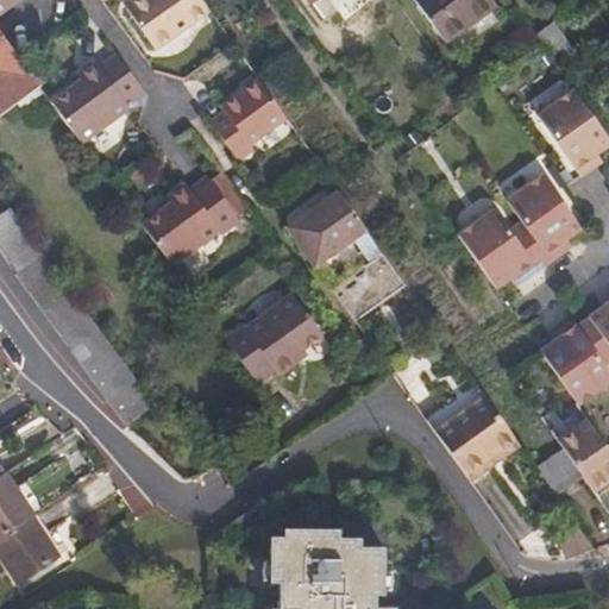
[(0,0),(0,14),(19,0),(0,0)]
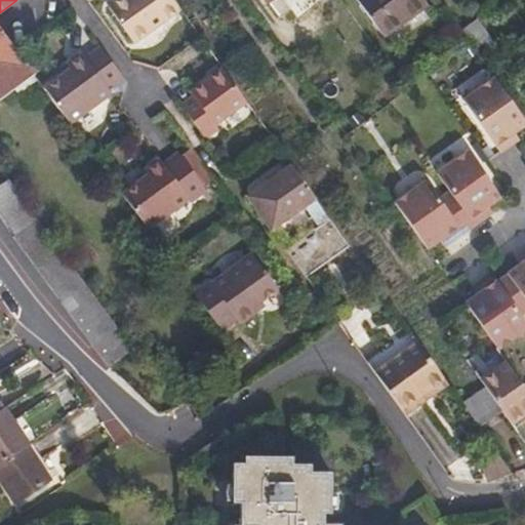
[(135,44),(182,12),(172,0),(122,0),(109,9),(135,44)]
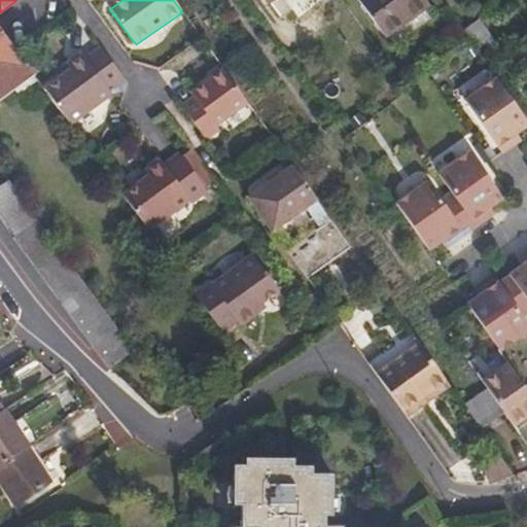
[(358,0),(383,36),(429,4),(426,0),(358,0)]
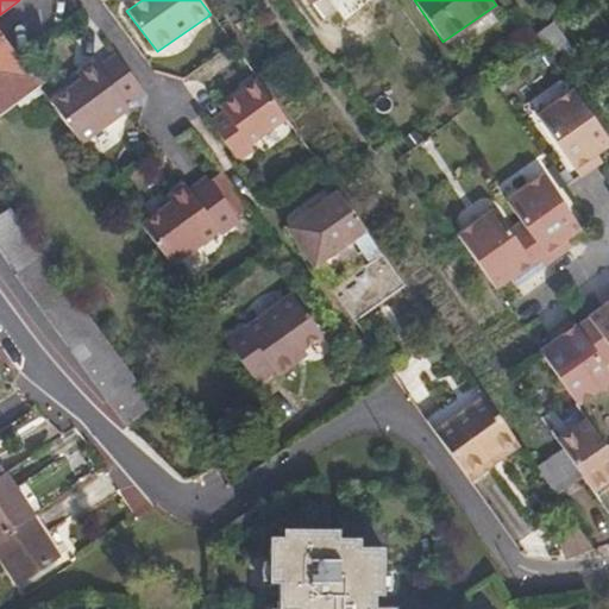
[(569,46),(551,23),(533,36),(551,60),(569,46)]
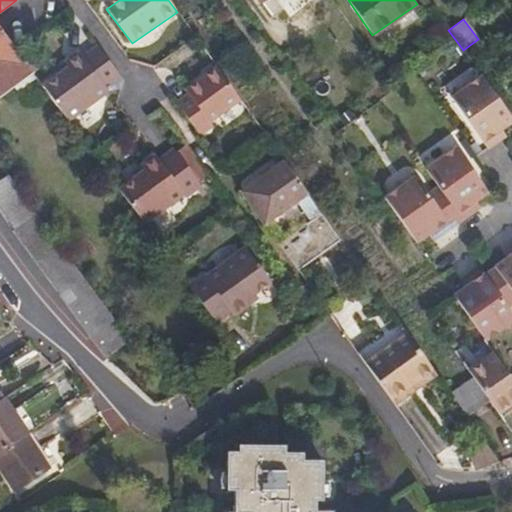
[(33,74),(2,31),(0,28),(0,75),(11,90),(33,74)]
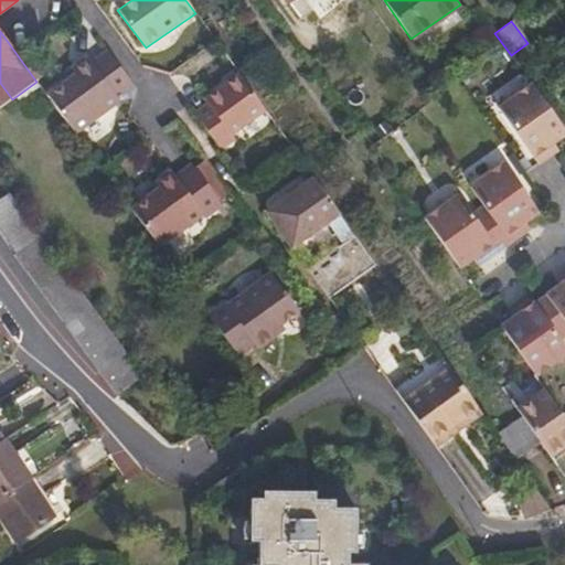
[(129,83),(130,82),(107,51),(88,65),(85,60),(71,70),(75,75),(46,95),(60,114),(74,132),(119,102),(114,95),(129,83)]
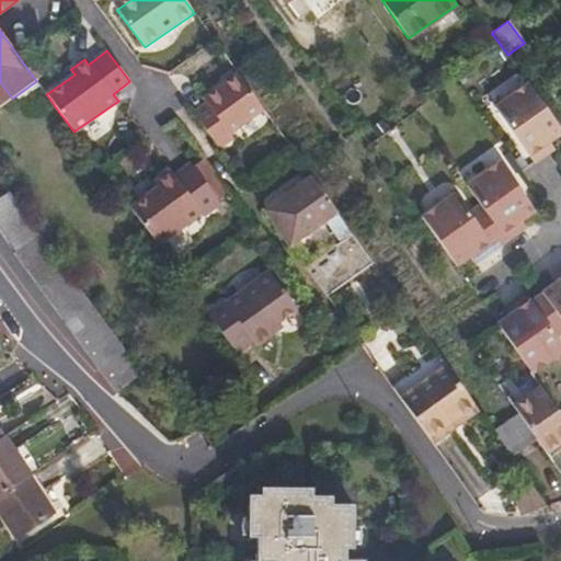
[(230,135),(263,111),(238,76),(204,100),(207,104),(194,113),(220,149),(233,140),(230,135)]
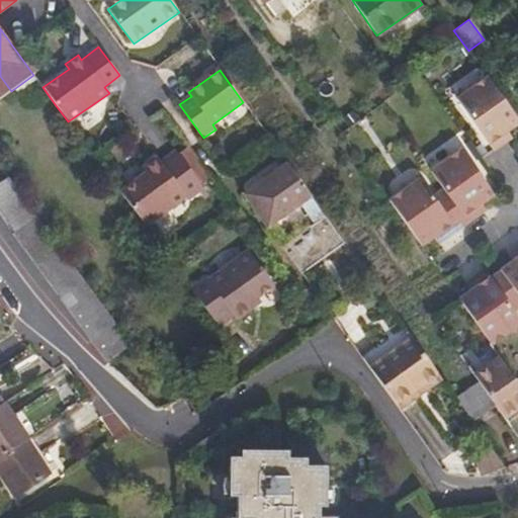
[(0,99),(11,91),(0,76),(0,99)]
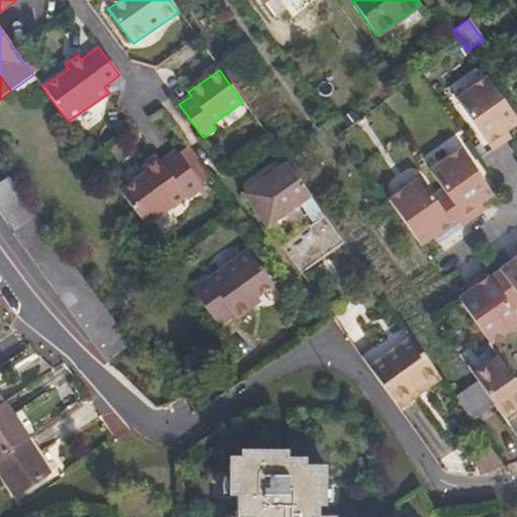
[(516,121),(486,77),(454,97),(491,148),(502,140),(498,133),(504,130),(516,121)]
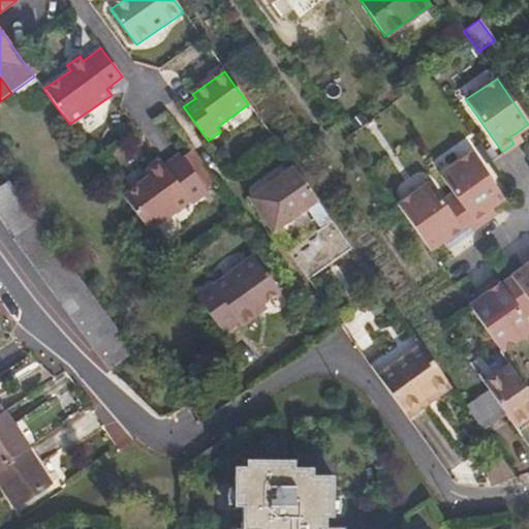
[(520,141),(516,133),(509,136),(514,144),(520,141)]
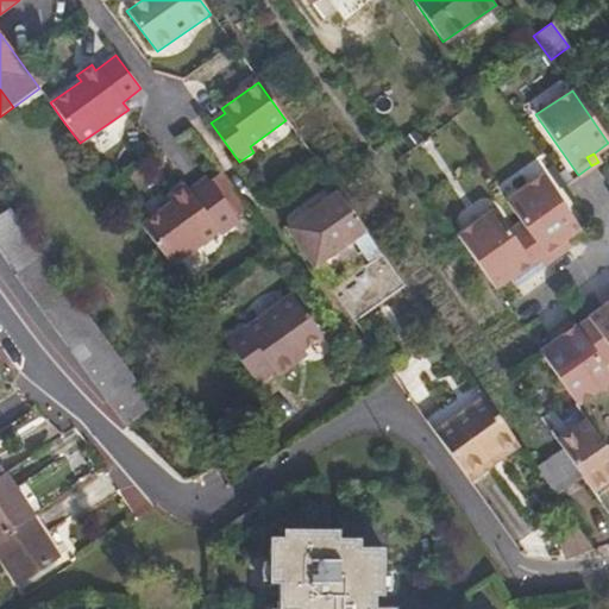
[(578,227),(539,176),(504,202),(519,221),(548,261),(563,251),(557,244),(563,239),(578,227)]
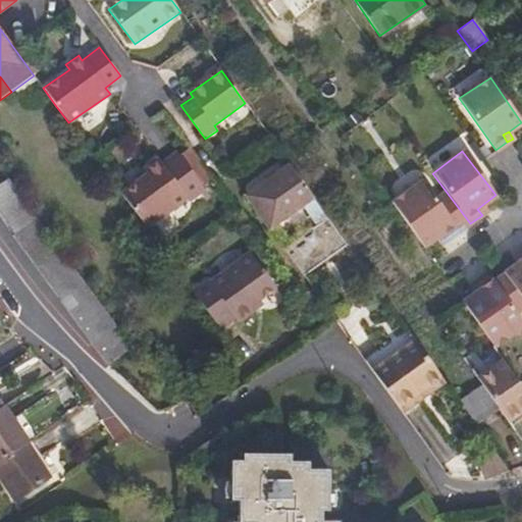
[(198,193),(203,189),(176,153),(157,167),(153,162),(143,168),(146,173),(120,194),(147,228),(161,218),(184,201),(187,202),(198,193)]
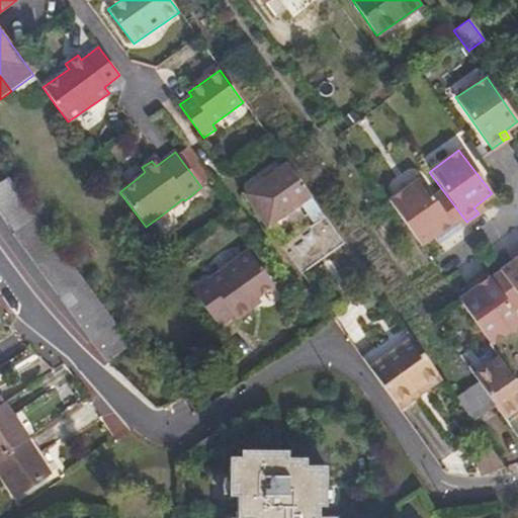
[(324,214),(287,164),(245,194),(268,226),(299,203),(314,222),(324,214)]
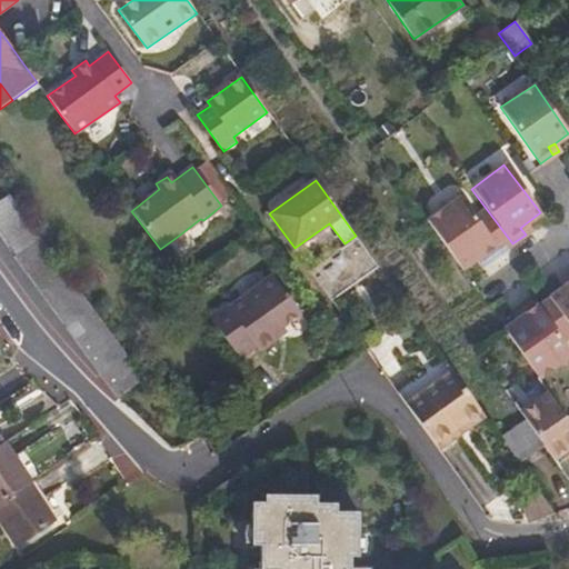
[(22,213),(9,195),(0,200),(0,226),(2,229),(22,213)]
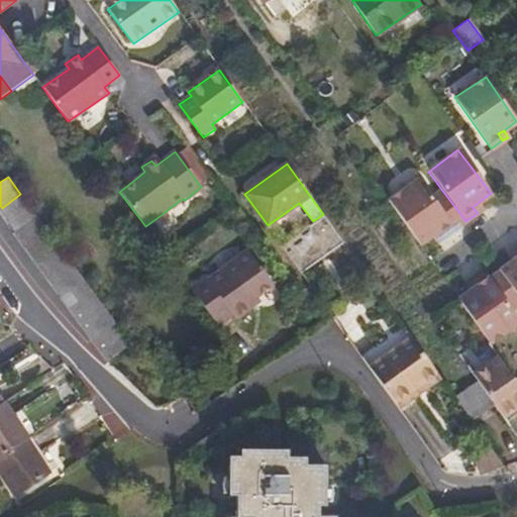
[(429,197),(416,179),(386,201),(405,226),(419,245),(430,236),(435,233),(440,240),(454,230),(429,197)]
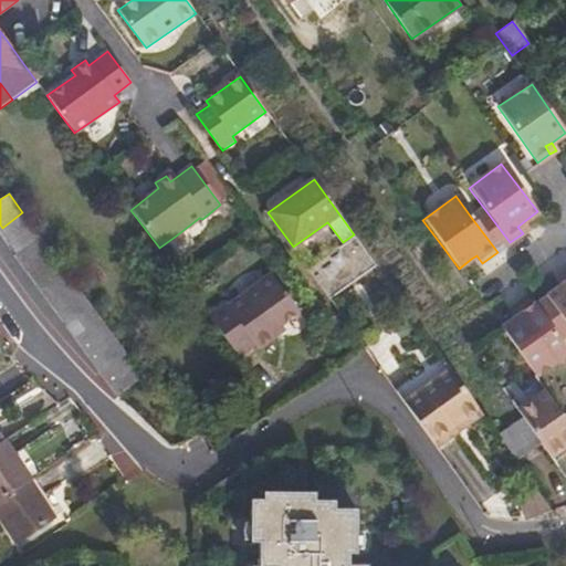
[(227,213),(220,205),(215,209),(221,217),(227,213)]
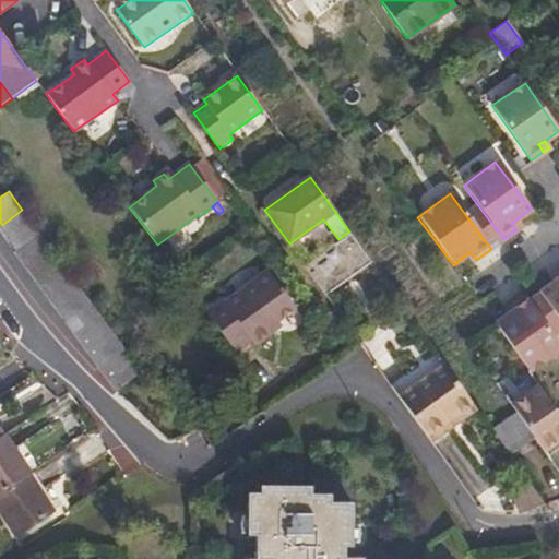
[(503,239),(476,203),(464,213),(491,249),(503,239)]
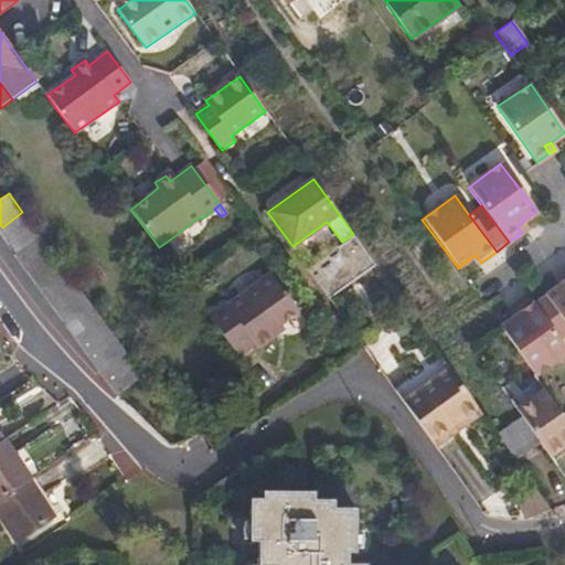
[(141,374),(113,337),(34,227),(22,212),(2,227),(0,228),(0,230),(17,252),(14,254),(94,361),(117,393),(141,374)]
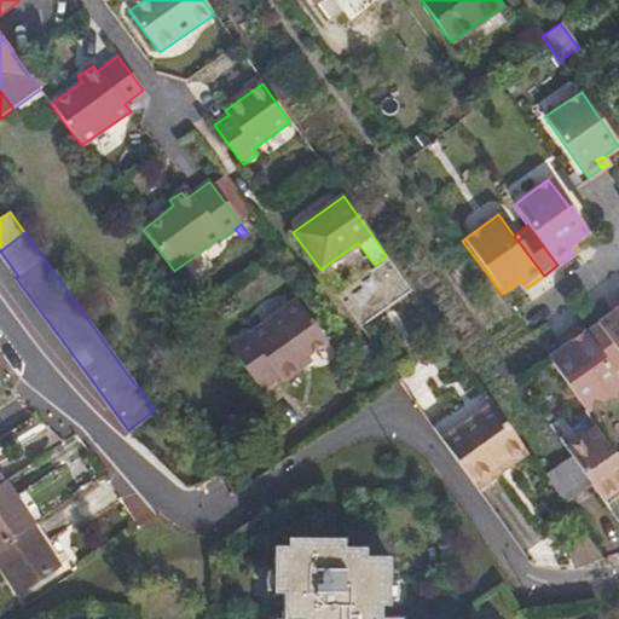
[(578,250),(572,243),(566,248),(572,255),(578,250)]
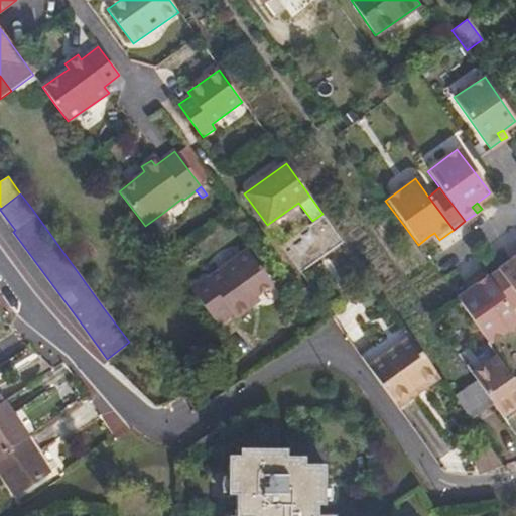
[(299,270),(342,240),(323,214),(312,221),(280,244),(299,270)]
